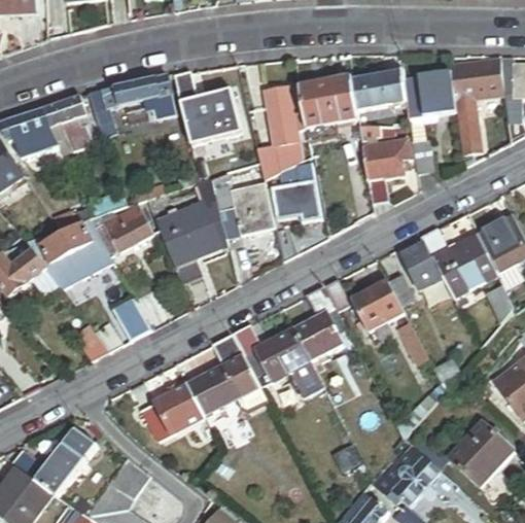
[(0,0),(1,13),(42,13),(41,0),(0,0)]
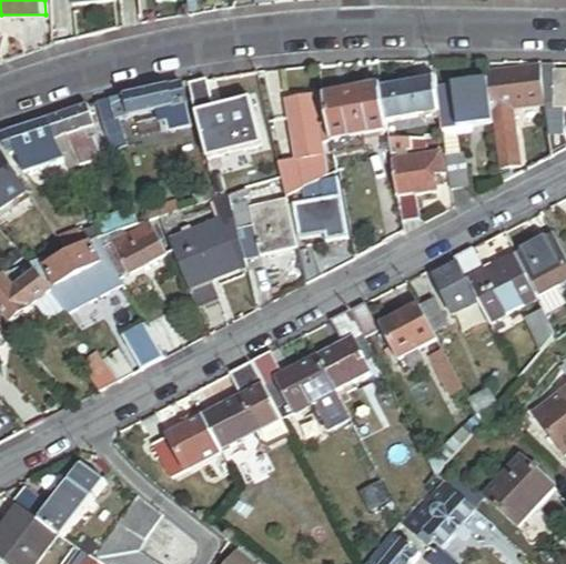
[(536,71),(535,63),(515,67),(516,69),(522,104),(522,106),(541,102),(536,71)]
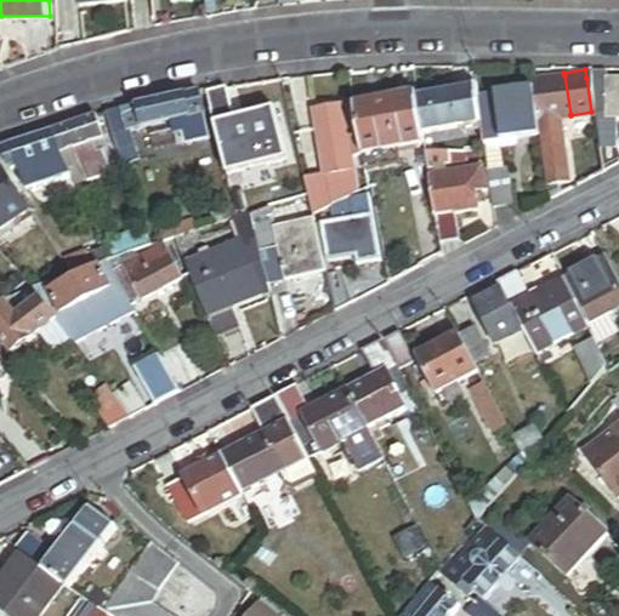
[(618,113),(618,73),(601,74),(601,78),(586,78),(591,112),(595,144),(598,163),(615,154),(608,141),(608,114),(618,113)]
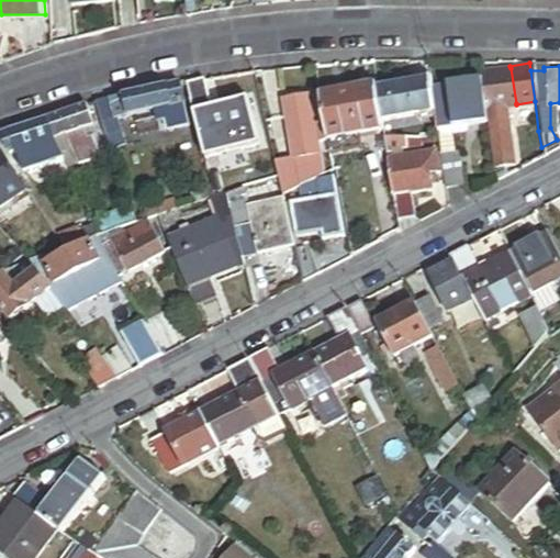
[(511,68),(497,70),(503,105),(516,103),(511,68)]
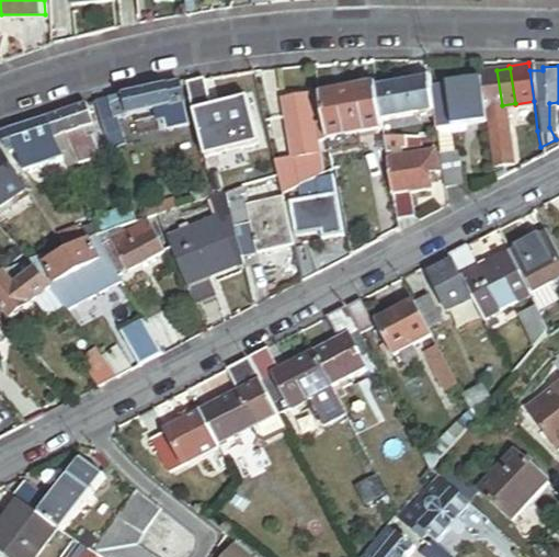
[(497,70),(477,74),(477,78),(481,108),(483,108),(485,116),(503,113),(502,105),(497,70)]
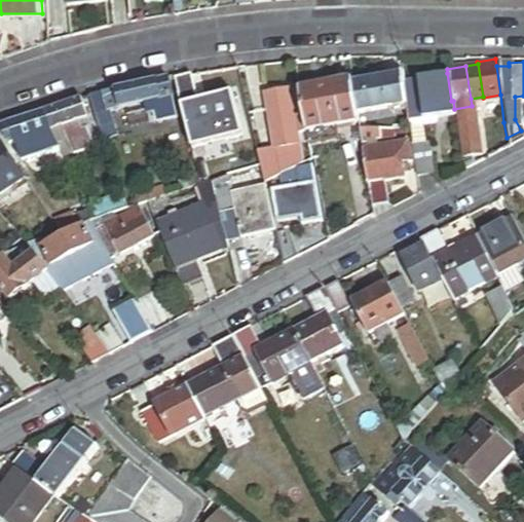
[(400,80),(399,73),(350,80),(354,109),(403,102),(400,80)]
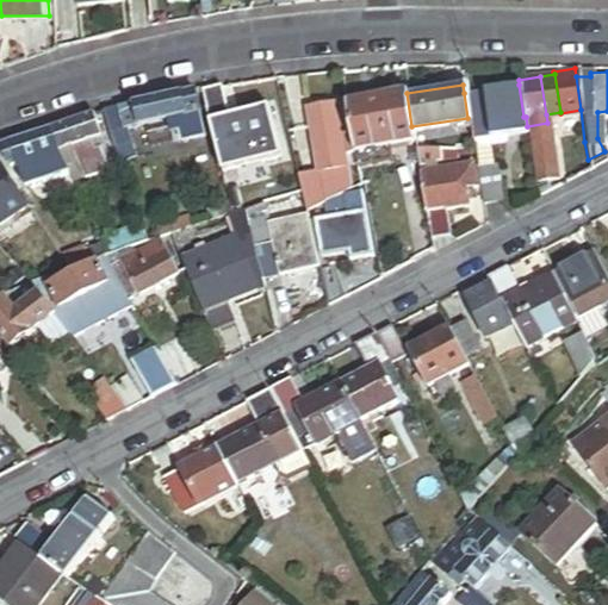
[(526,130),(523,117),(519,85),(506,87),(497,88),(464,93),(467,118),(471,138),(526,130)]
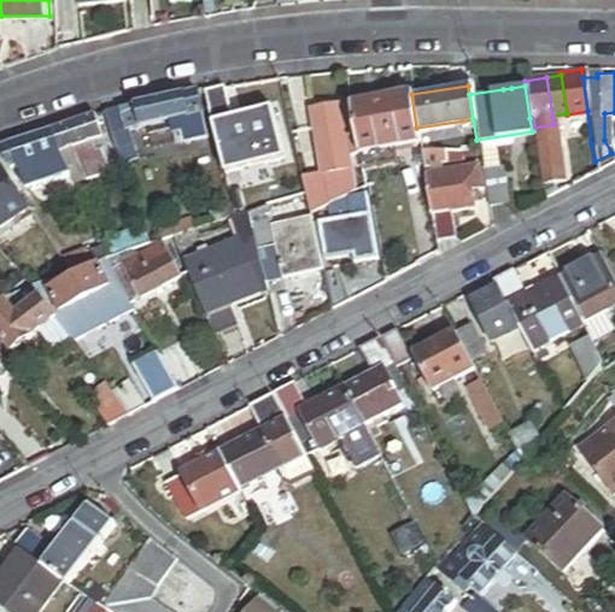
[(232,118),(224,87),(204,90),(218,151),(236,147),(240,160),(263,156),(264,158),(269,163),(279,160),(282,154),(270,109),(232,118)]
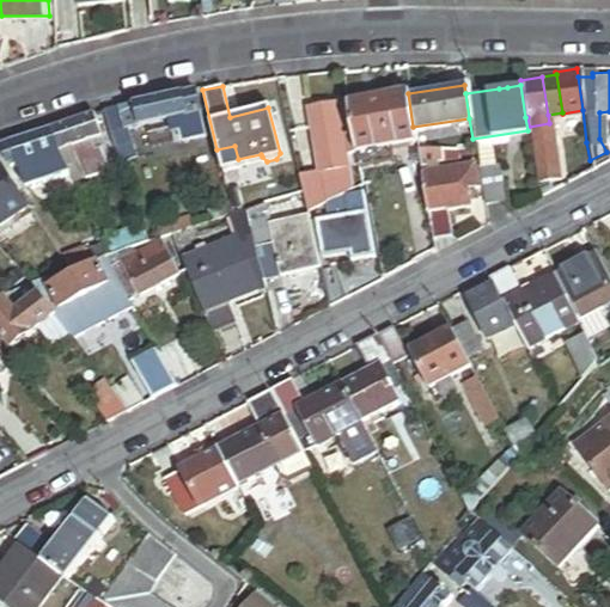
[(197,111),(194,90),(135,102),(138,118),(139,123),(139,124),(165,118),(197,111)]
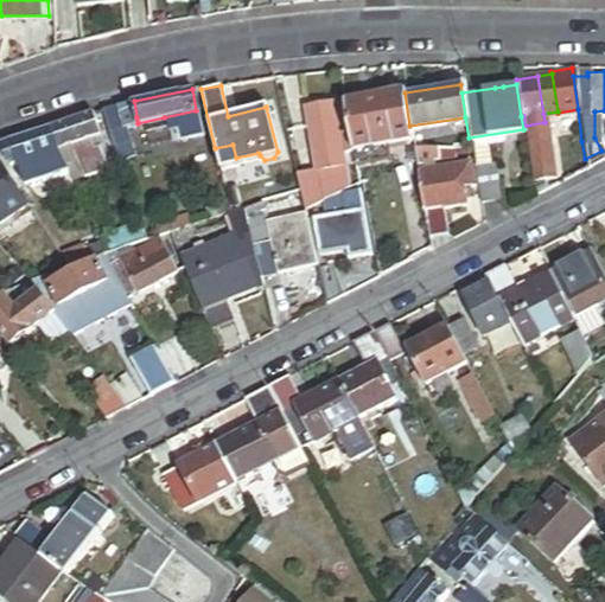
[(411,139),(403,89),(344,98),(352,148),(383,143),(411,139)]
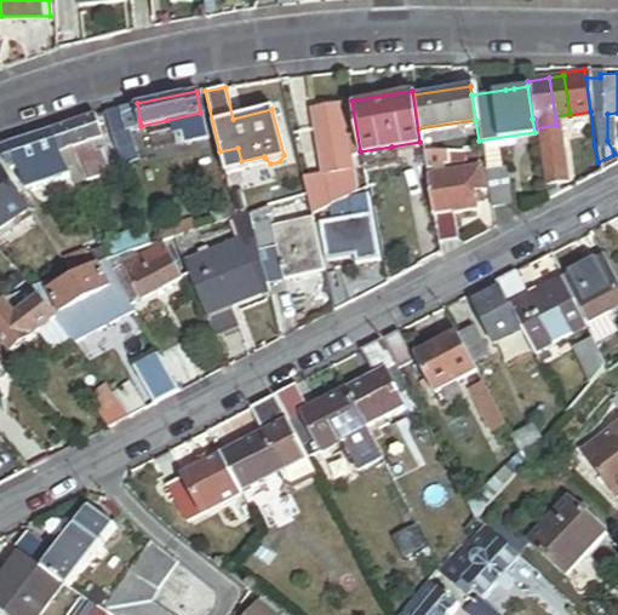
[(362,168),(360,151),(358,153),(350,101),(314,108),(325,171),(330,202),(365,184),(362,168)]
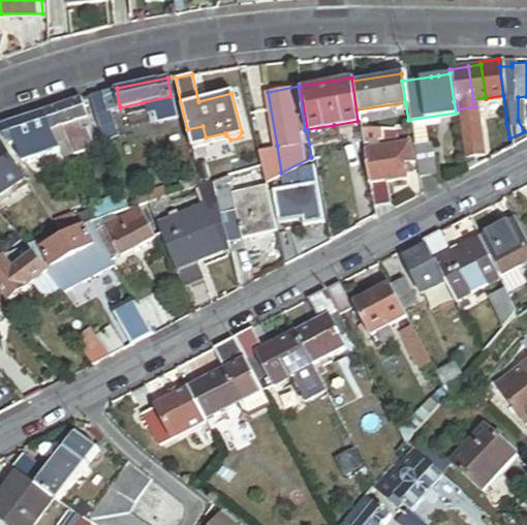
[(117,88),(89,95),(92,109),(119,102),(117,88)]
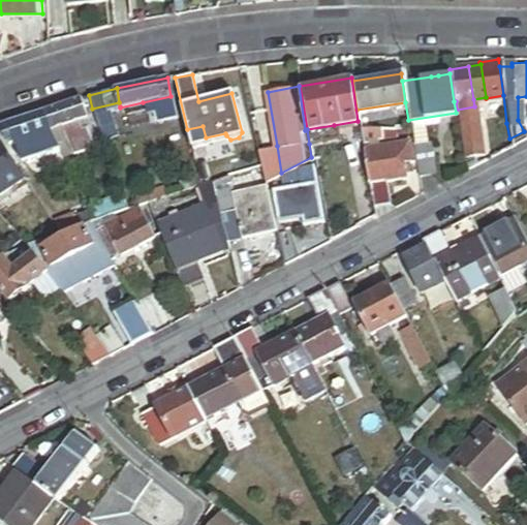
[(175,117),(171,96),(143,102),(145,113),(153,111),(155,121),(175,117)]
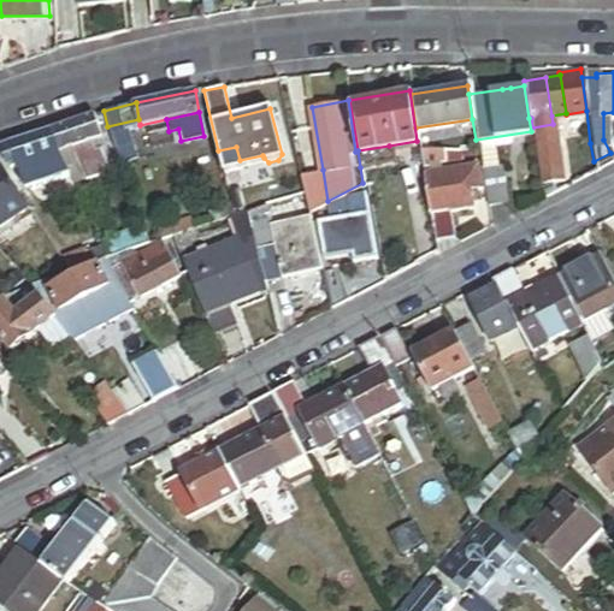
[(100,137),(93,114),(51,128),(58,150),(72,146),(89,141),(100,137)]
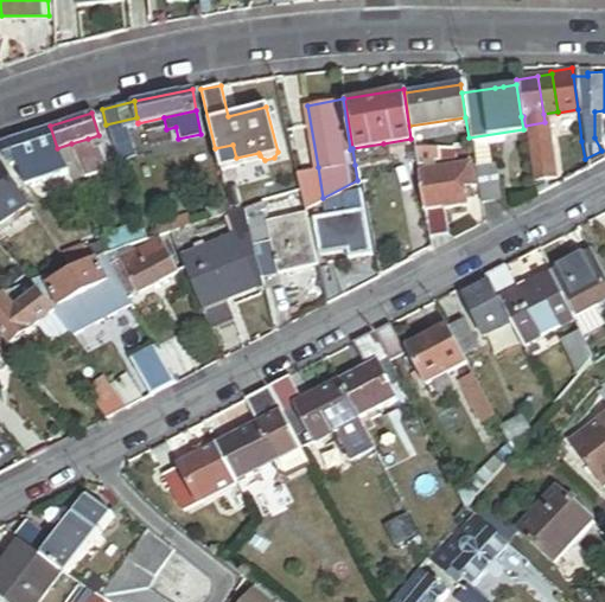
[(138,122),(137,117),(106,125),(118,159),(134,154),(126,125),(138,122)]
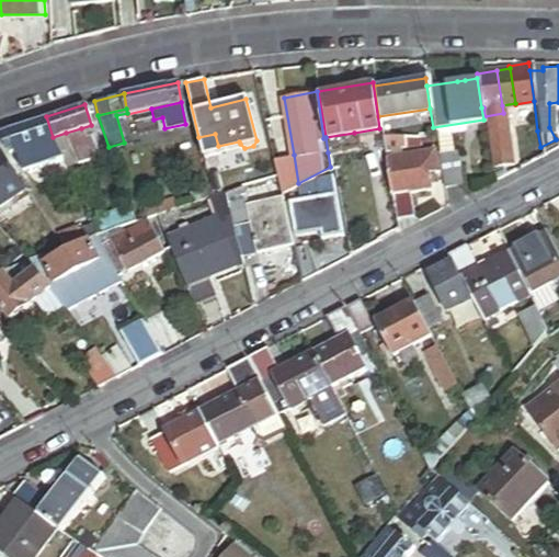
[(503,113),(485,116),(491,162),(511,160),(503,113)]
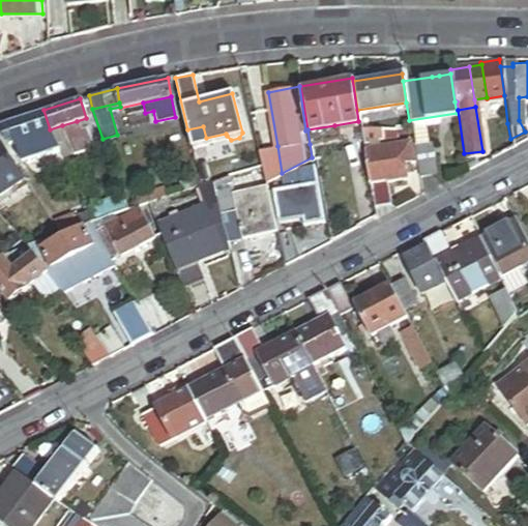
[(50,129),(44,110),(7,121),(13,141),(50,129)]
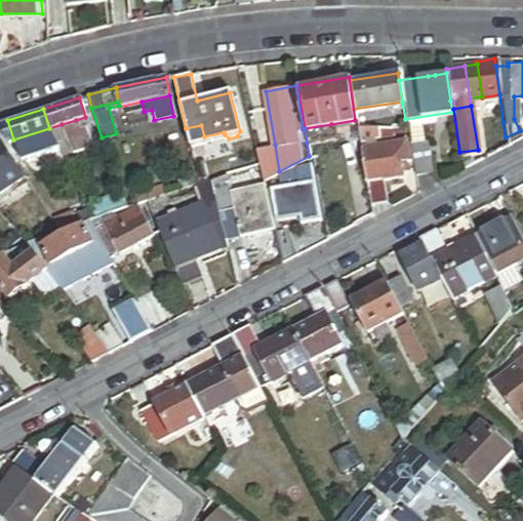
[(13,139),(7,120),(0,122),(0,128),(8,142),(13,139)]
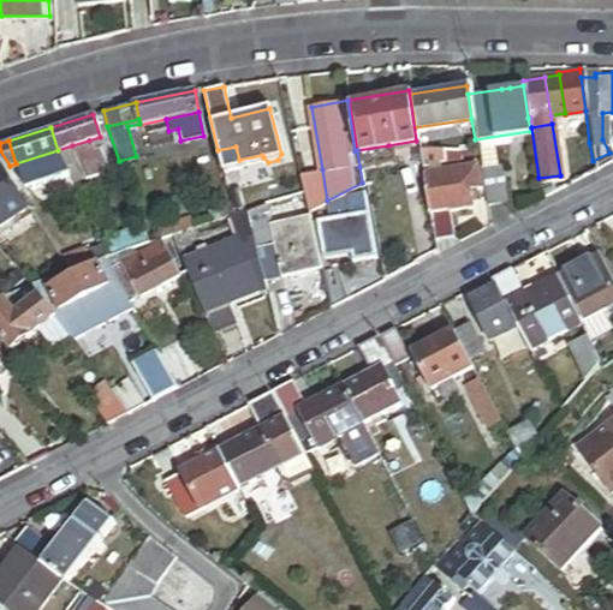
[(93,148),(89,141),(72,145),(84,177),(109,168),(102,147),(93,148)]
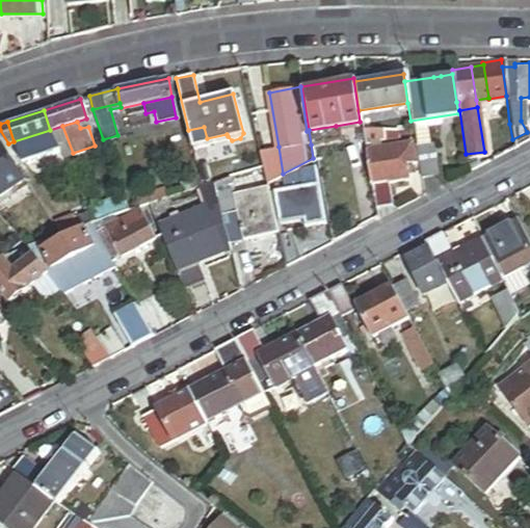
[(414,141),(427,139),(425,124),(411,126),(414,141)]
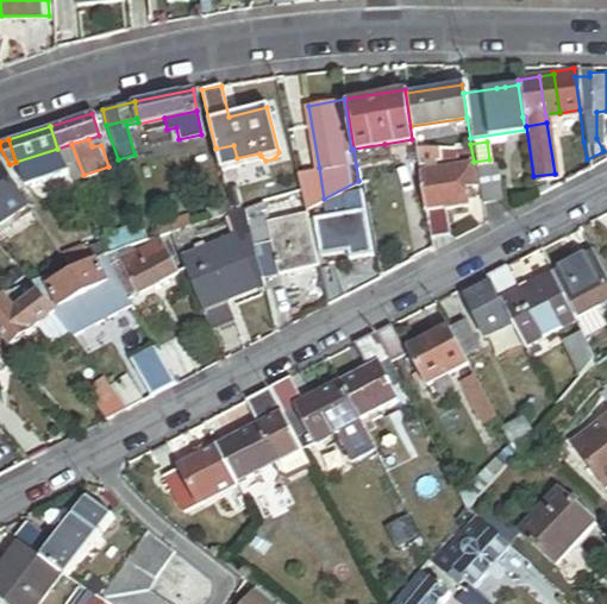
[(387,161),(385,144),(354,149),(356,165),(387,161)]
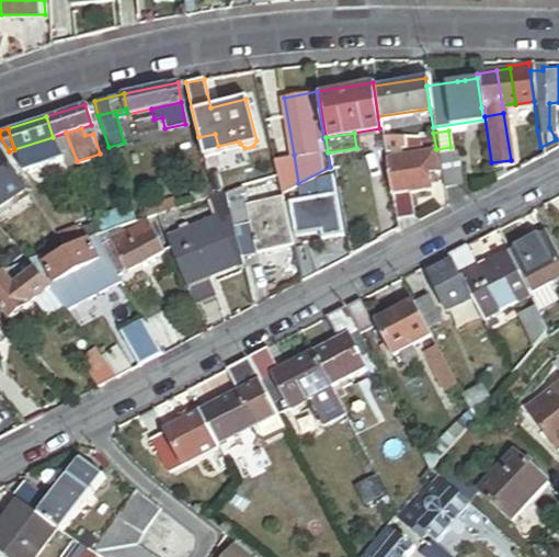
[(403,145),(402,134),(380,134),(384,156),(391,155),(390,150),(398,146),(403,145)]
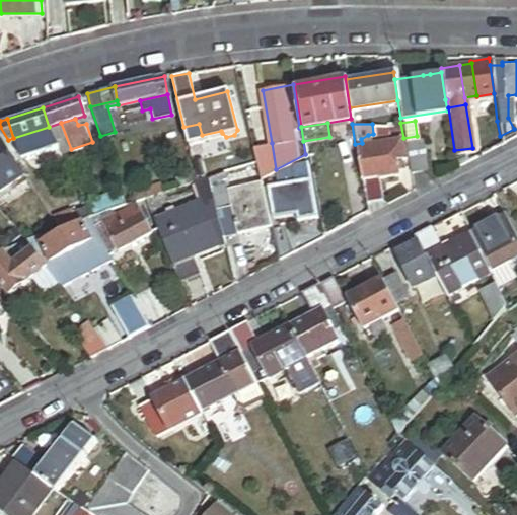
[(56,142),(49,127),(13,138),(17,150),(23,153),(56,142)]
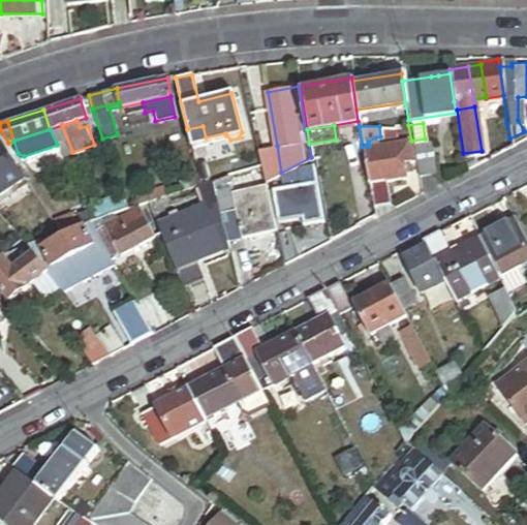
[(0,193),(24,176),(0,139),(0,193)]
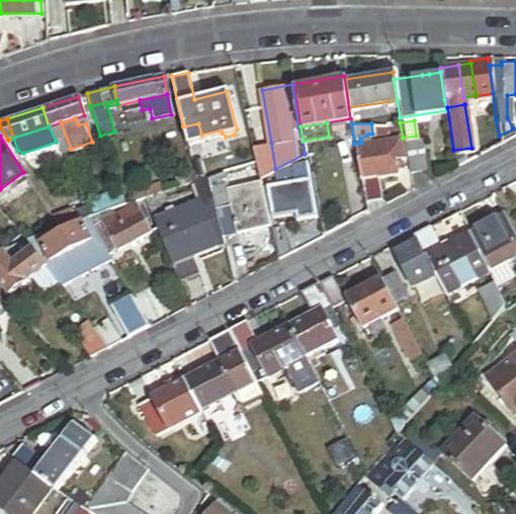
[(403,138),(407,169),(423,166),(419,136),(416,136),(403,138)]
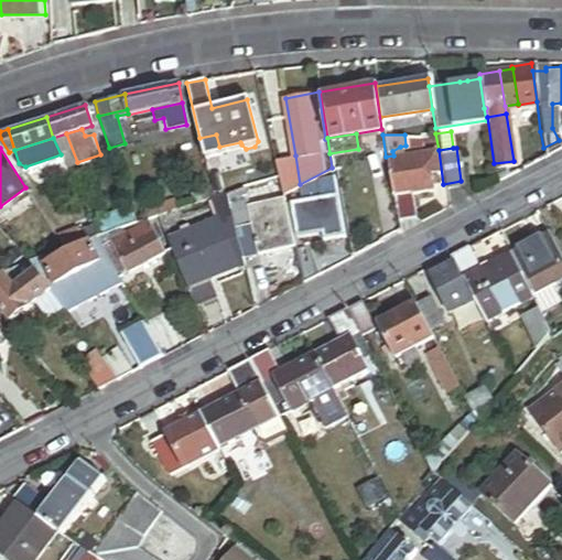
[(434,149),(393,155),(386,157),(391,192),(410,189),(410,191),(431,186),(430,181),(436,180),(435,173),(429,174),(429,170),(438,169),(434,149)]
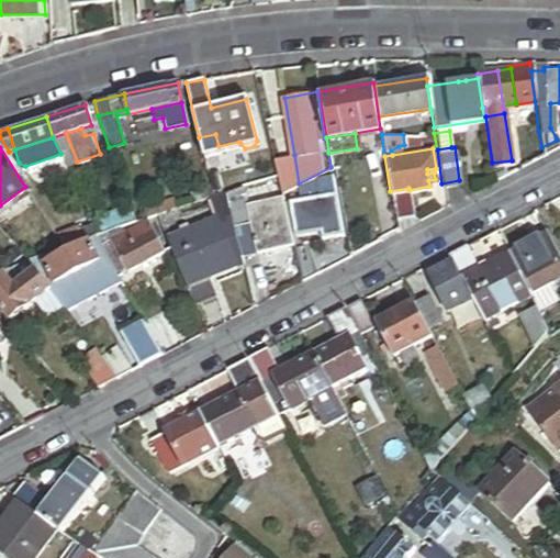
[(299,183),(294,155),(272,158),(279,192),(299,183)]
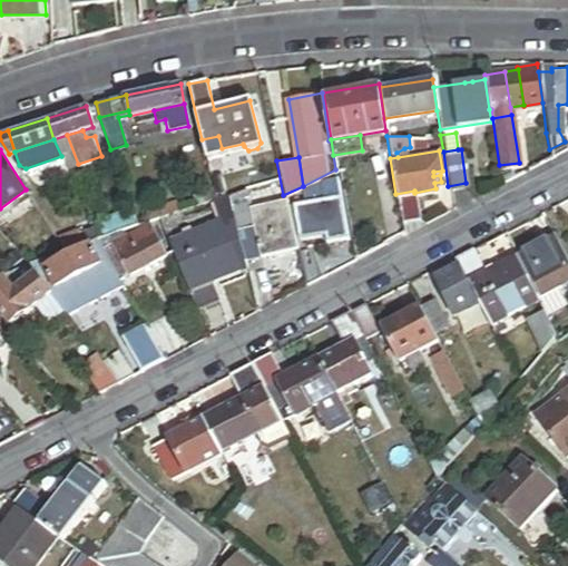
[(235,176),(240,189),(251,185),(246,173),(235,176)]
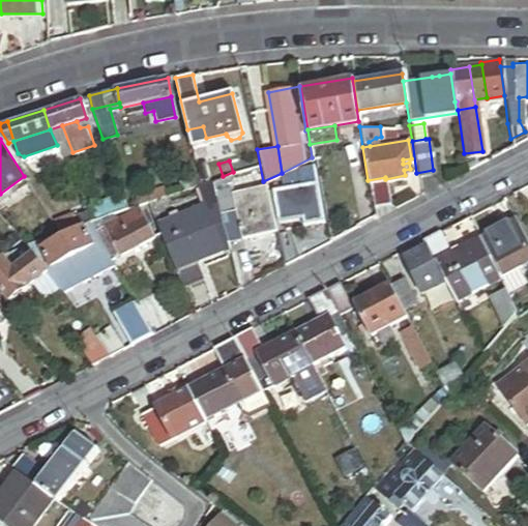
[(311,165),(297,168),(300,184),(314,181),(311,165)]
